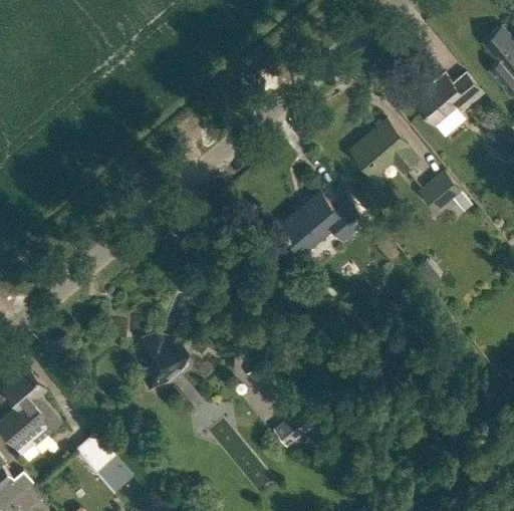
[(513,39),(513,40),(502,26),(481,43),(498,63),(488,71),(509,97),(513,92),(513,39)]
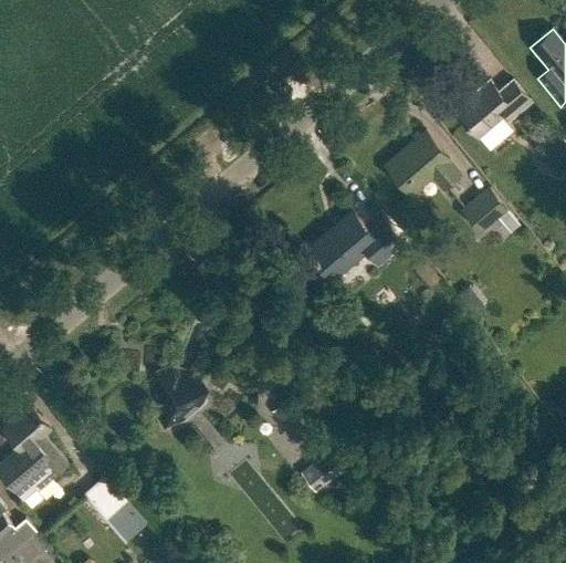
[(507,123),(532,103),(513,81),(500,93),(490,82),(477,93),(478,94),(472,100),(470,97),(456,111),(478,137),(502,116),(507,123)]
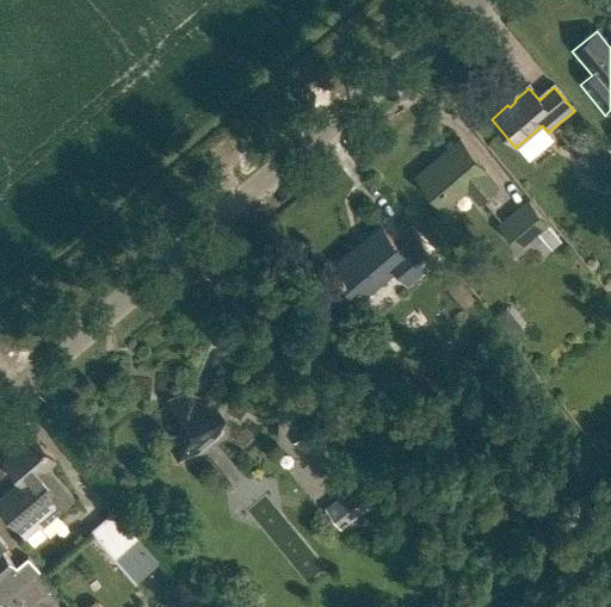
[(433,165),(417,179),(443,210),(467,190),(479,204),(497,189),(485,174),(486,173),(460,143),(440,159),(444,161),(436,168),(433,165)]
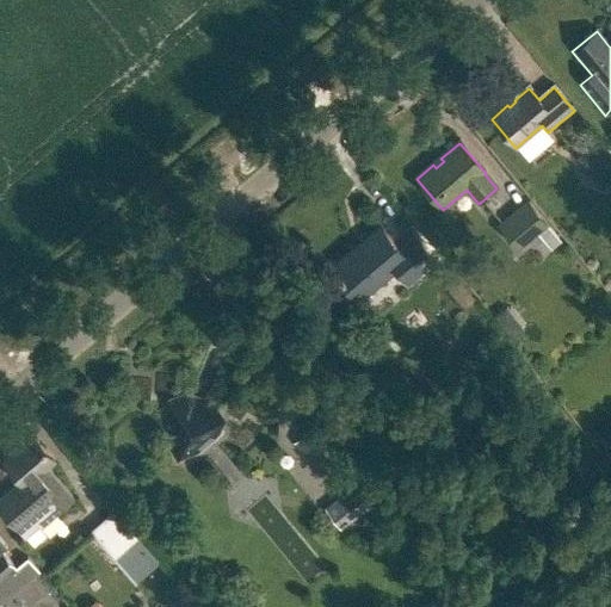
[(499,228),(518,251),(547,227),(528,204),(499,228)]
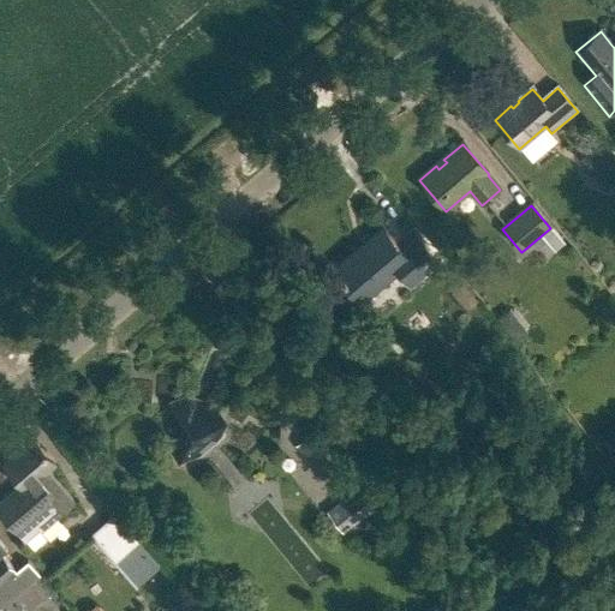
[(400,251),(383,231),(334,271),(360,301),(396,271),(410,287),(437,263),(416,238),(400,251)]
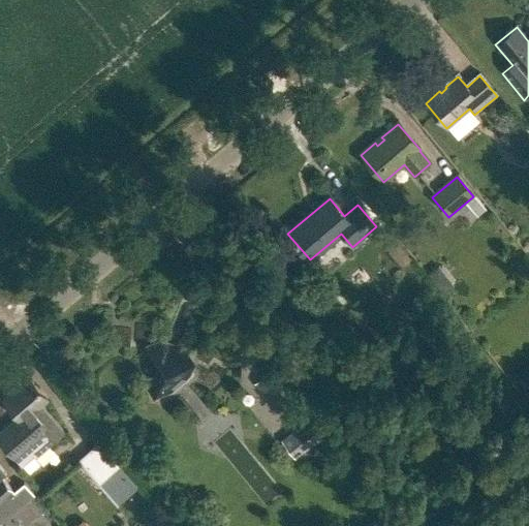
[(137,361),(143,388),(169,397),(190,380),(185,351),(160,342),(137,361)]
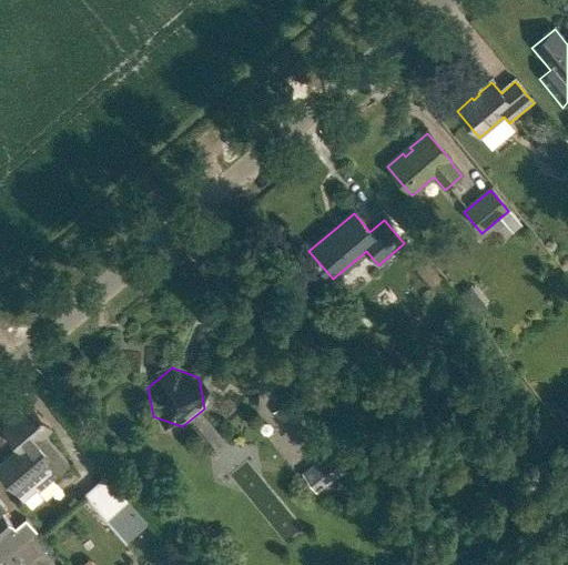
[(272,416),(296,447),(320,429),(295,399),(272,416)]
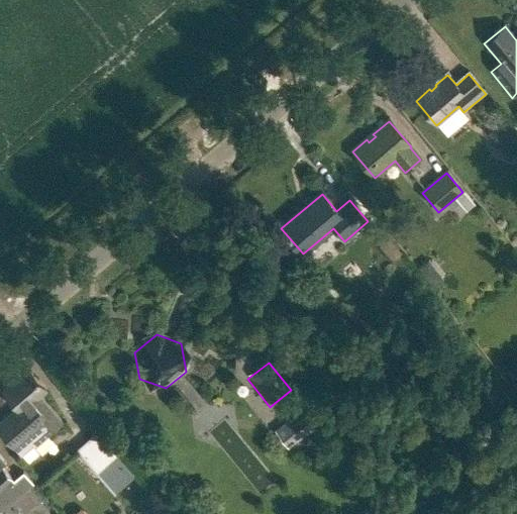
[(0,425),(0,431),(23,458),(35,447),(36,449),(63,426),(38,399),(45,393),(27,373),(4,393),(19,410),(0,425)]
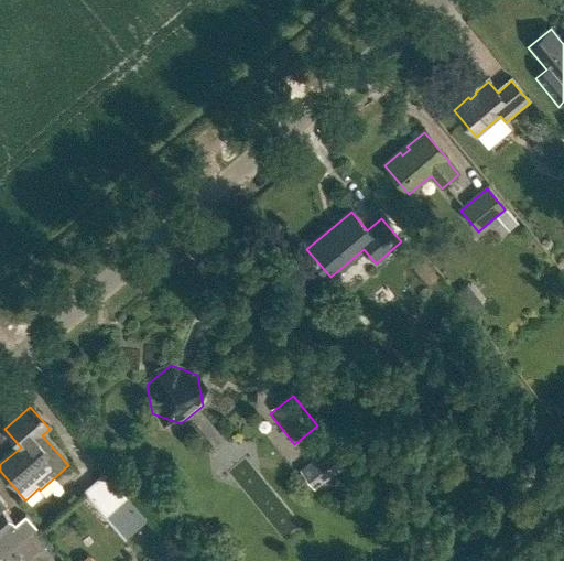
[(333,448),(299,473),(313,492),(347,466),(333,448)]
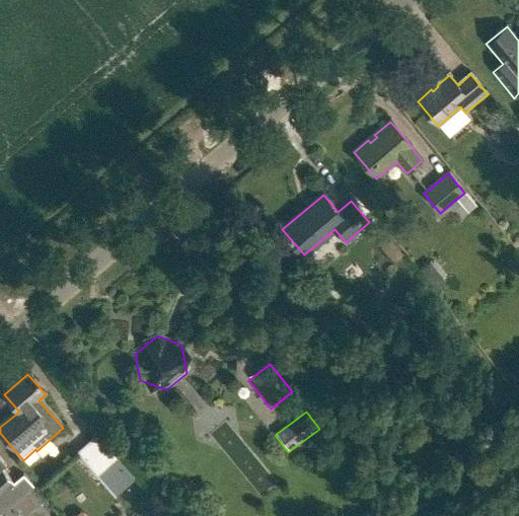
[(80,452),(101,475),(123,456),(101,433),(80,452)]
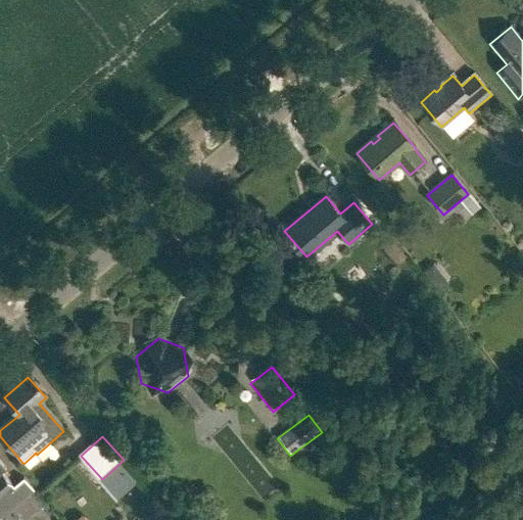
[(4,519),(35,492),(24,479),(13,487),(1,473),(5,469),(0,463),(0,519),(4,519)]
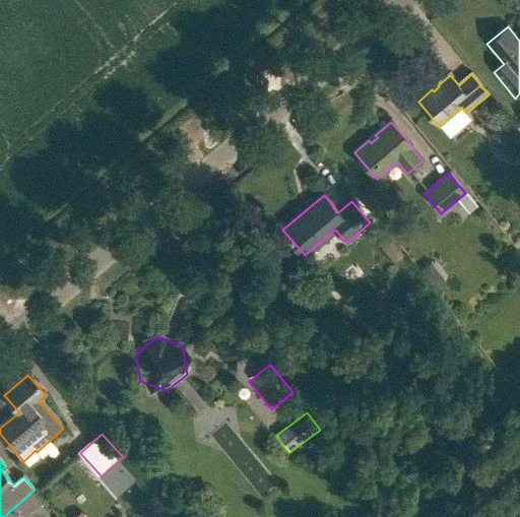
[(501,516),(492,506),(479,516),(501,516)]
